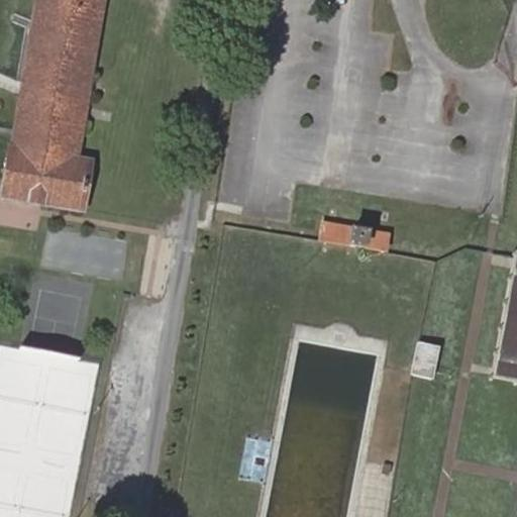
[(11,146),(3,199),(84,212),(91,163),(77,161),(103,0),(37,0),(14,146),(11,146)]
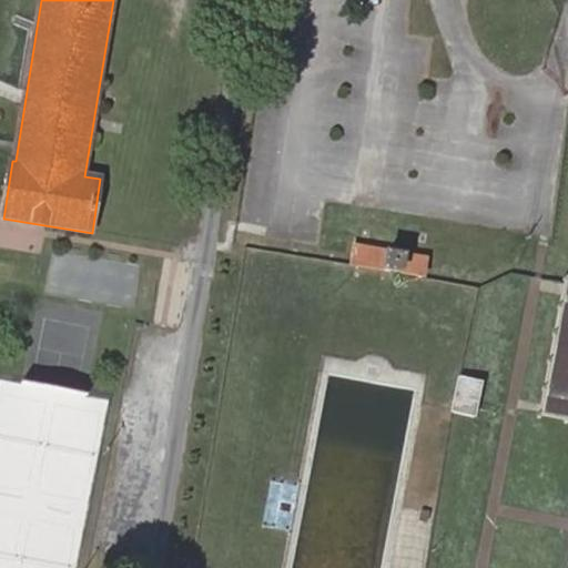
[(354,244),(351,265),(424,277),(427,256),(354,244)]
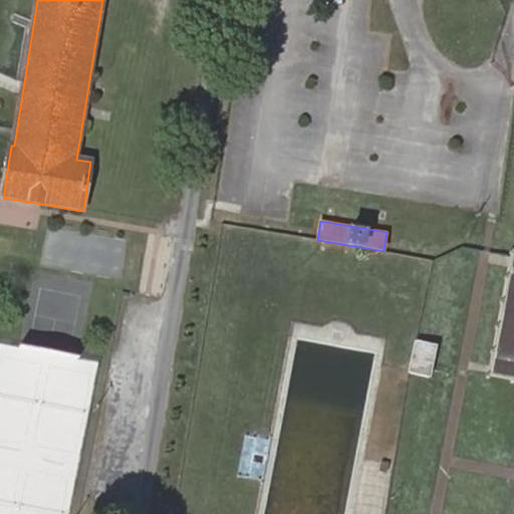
[(513,251),(513,252),(489,375),(513,380),(513,251)]
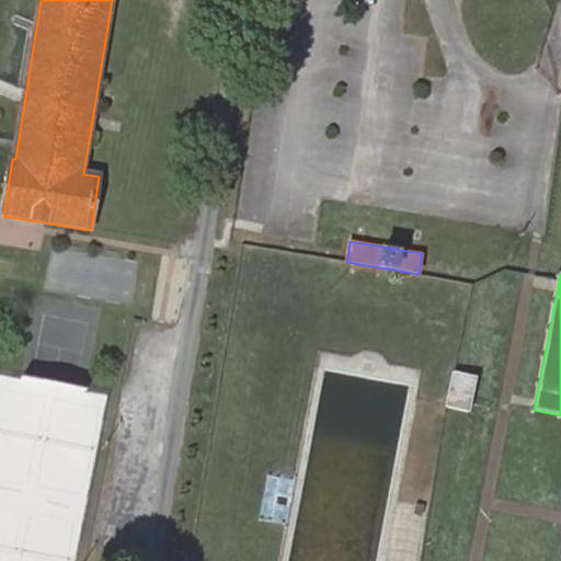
[(79,550),(110,390),(3,369),(0,388),(0,528),(65,541),(64,547),(79,550)]
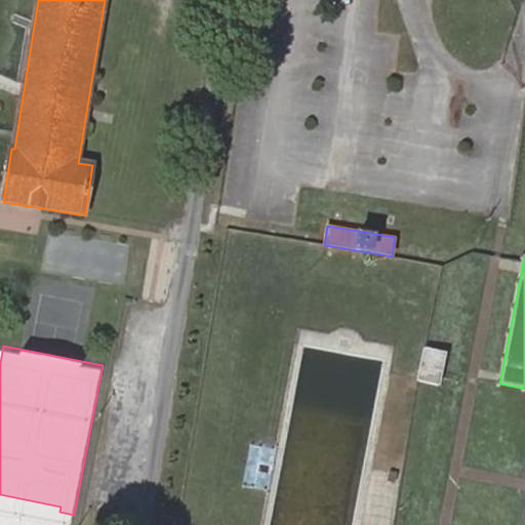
[(417,380),(439,386),(445,354),(425,350),(417,380)]
